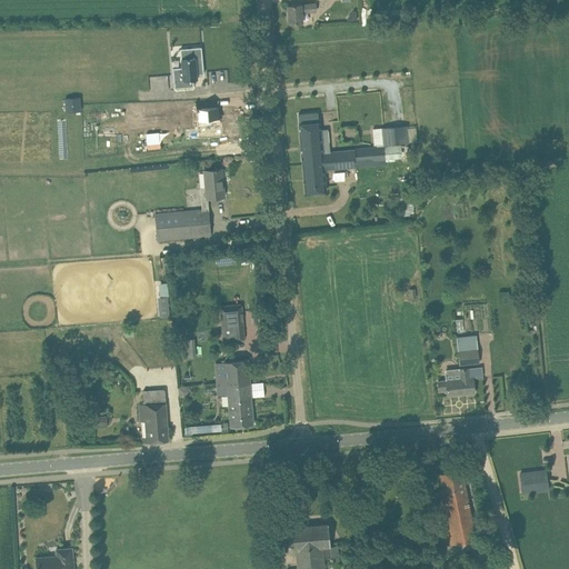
[(302,21),(302,13),(317,12),(316,5),(303,6),(303,5),(288,6),(289,22),(302,21)]
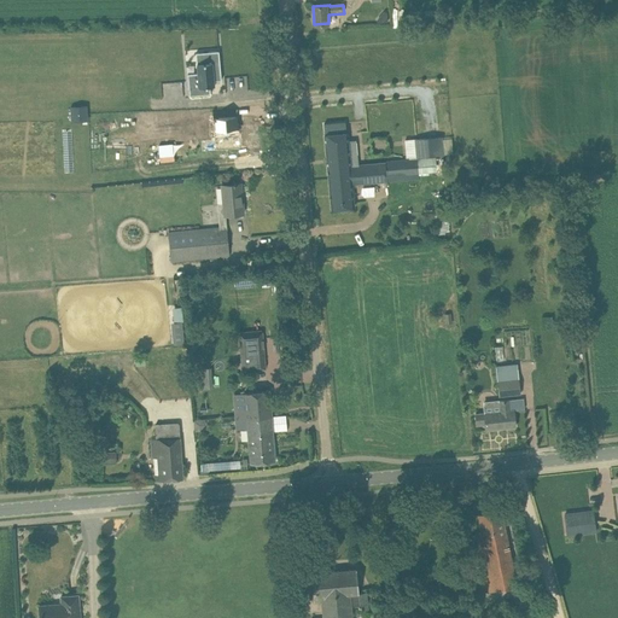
[(198,74),(188,75),(191,97),(208,94),(208,87),(215,87),(215,81),(222,80),(219,51),(196,53),(198,74)]
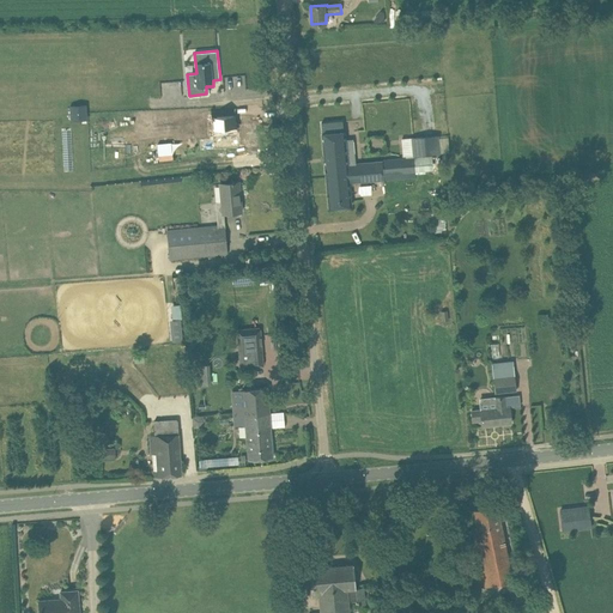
[(137,86),(138,99),(155,97),(152,84),(137,86)]
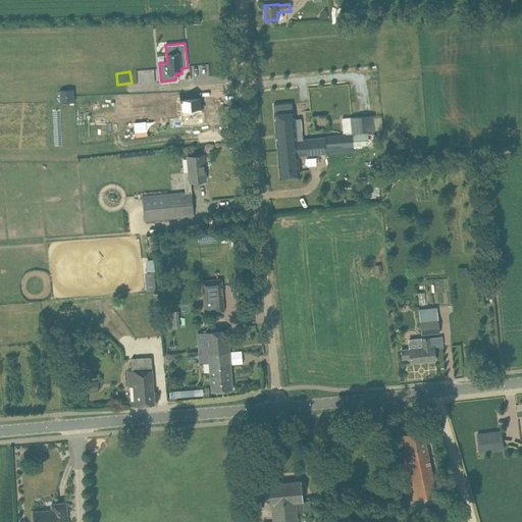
[(181,117),(170,118),(171,127),(183,126),(183,127),(203,125),(202,108),(202,107),(200,107),(200,105),(199,105),(199,100),(199,98),(185,99),(186,109),(181,109),(181,110),(183,116),(181,116),(181,117)]
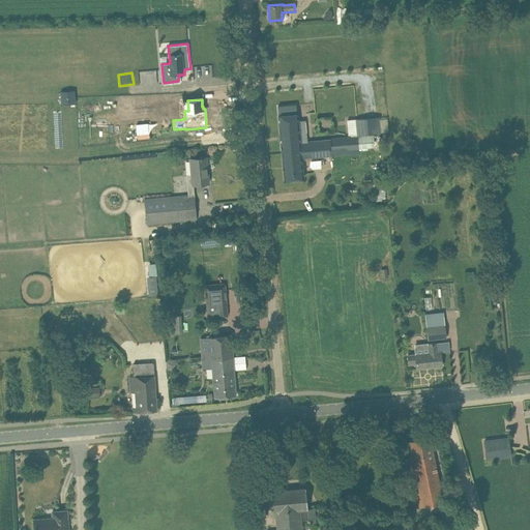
[(292,105),(277,106),(282,153),(301,151),(300,141),(301,141),(300,131),(306,130),(305,120),(299,120),(298,113),(293,113),(292,105)]
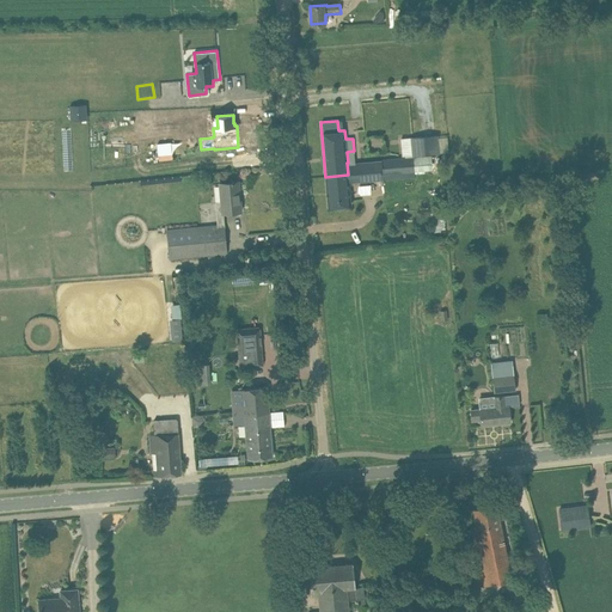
[(410,138),(412,155),(440,153),(438,135),(410,138)]
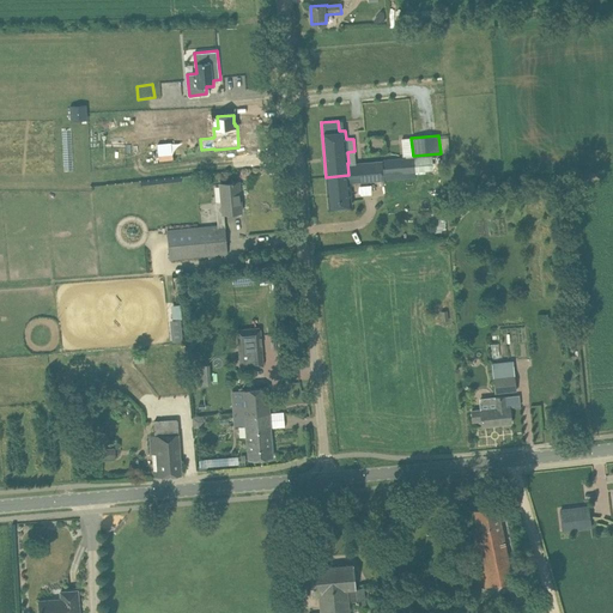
[(349,175),(326,177),(329,207),(352,205),(351,183),(384,180),(416,177),(414,167),(413,157),(382,161),(349,163),(347,163),(349,175)]
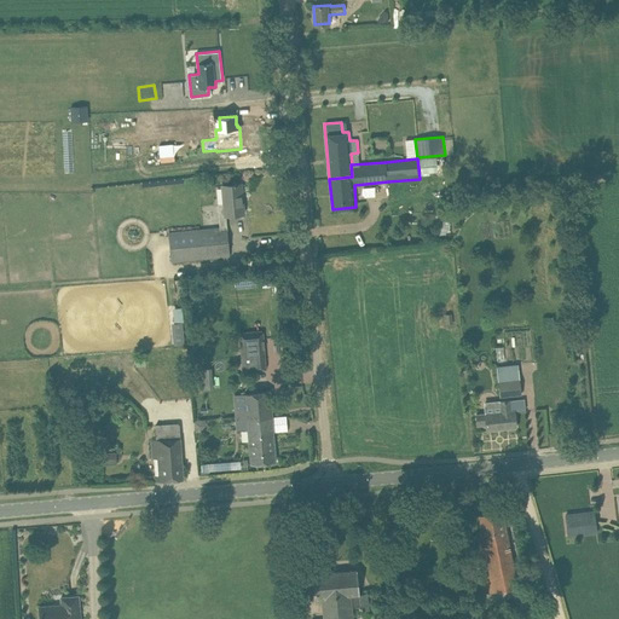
[(218,204),(220,227),(169,232),(172,261),(230,255),(226,227),(225,215),(244,213),(243,202),(242,202),(241,196),(243,196),(242,184),(237,184),(237,183),(235,184),(223,185),(224,204),(218,204)]
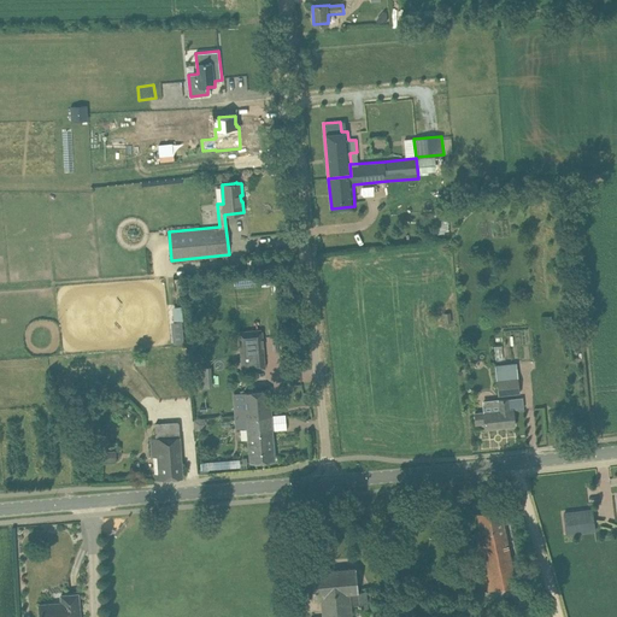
[(262,330),(238,331),(241,371),(265,369),(264,356),(266,356),(265,350),(263,351),(262,330)]
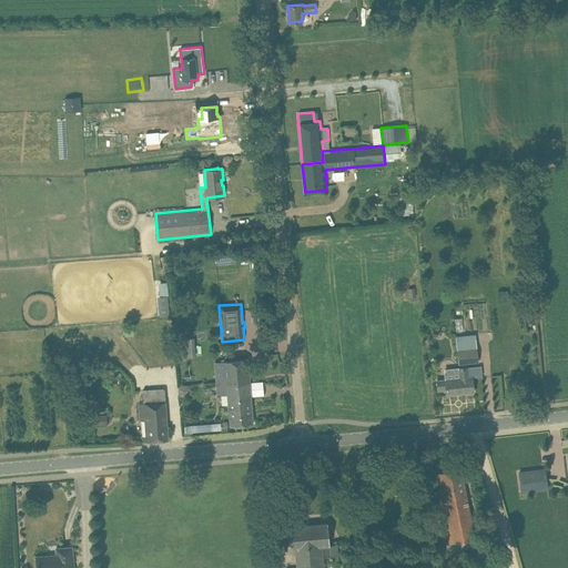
[(455,335),(457,351),(459,351),(460,363),(478,361),(477,348),(475,333),(455,335)]
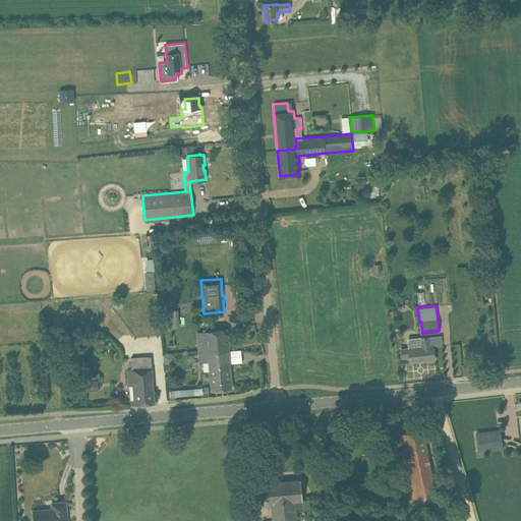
[(208,345),(198,346),(199,361),(209,360),(212,390),(232,388),(227,329),(207,331),(208,345)]
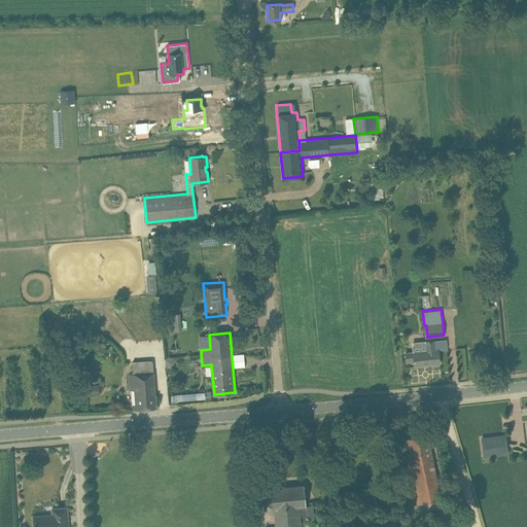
[(415,366),(440,363),(438,349),(447,348),(446,339),(425,341),(426,350),(406,352),(407,362),(414,361),(415,366)]
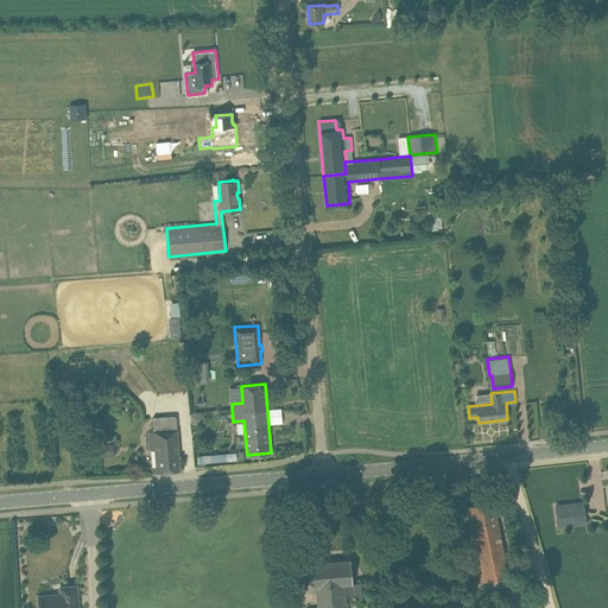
[(152,432),(149,432),(152,473),(181,472),(176,415),(152,416),(152,432)]
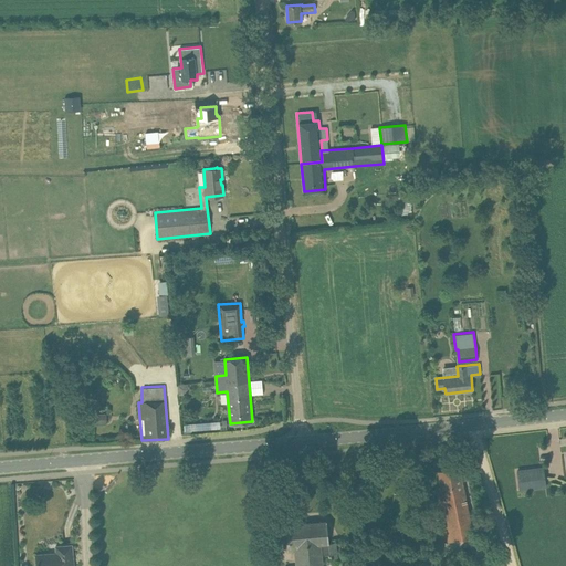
[(93,415),(94,426),(107,425),(106,415),(93,415)]
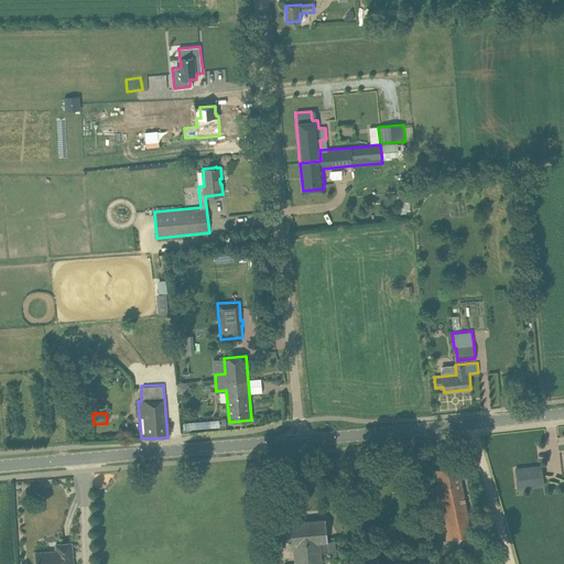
[(431,488),(443,546),(473,540),(457,465),(436,469),(440,486),(431,488)]
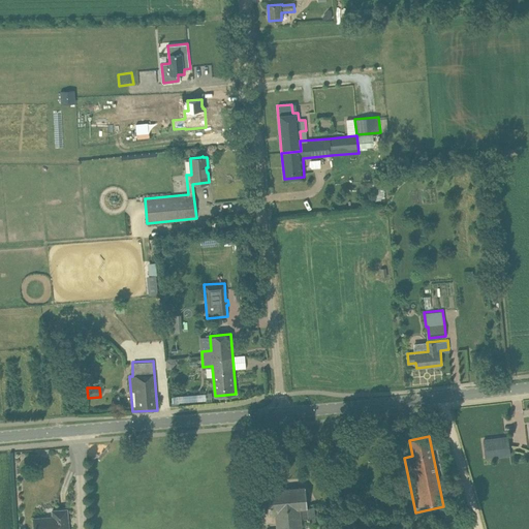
[(484,440),(485,454),(497,452),(497,447),(509,446),(508,437),(484,440)]
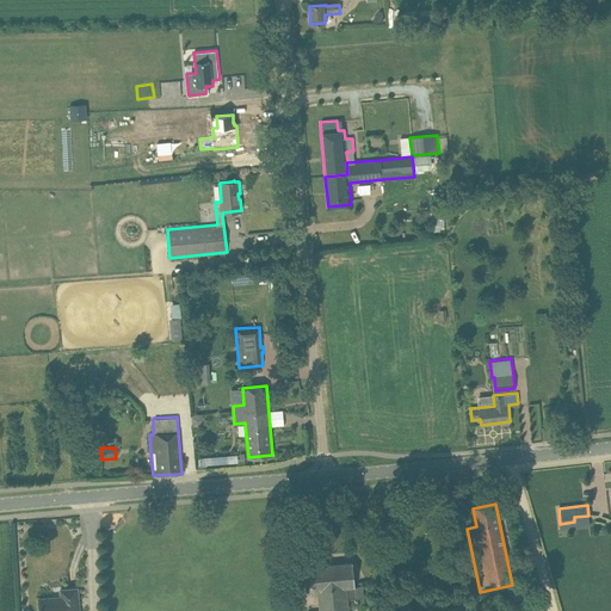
[(347,610),(347,605),(347,599),(360,598),(360,604),(364,604),(364,597),(363,585),(355,586),(352,562),(310,567),(312,579),(313,591),(319,591),(320,610),(347,610)]
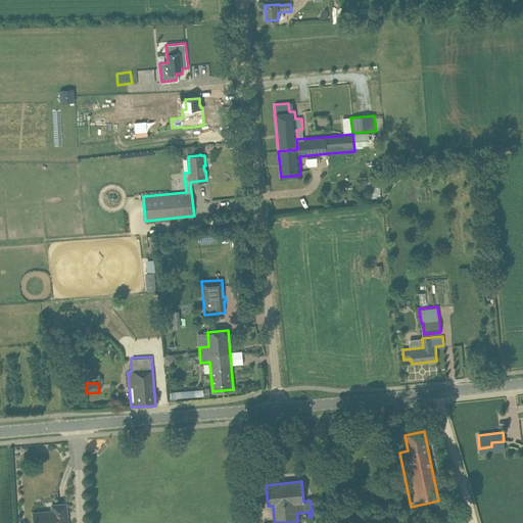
[(34,513),(34,522),(67,522),(66,504),(52,505),(52,511),(34,513)]
